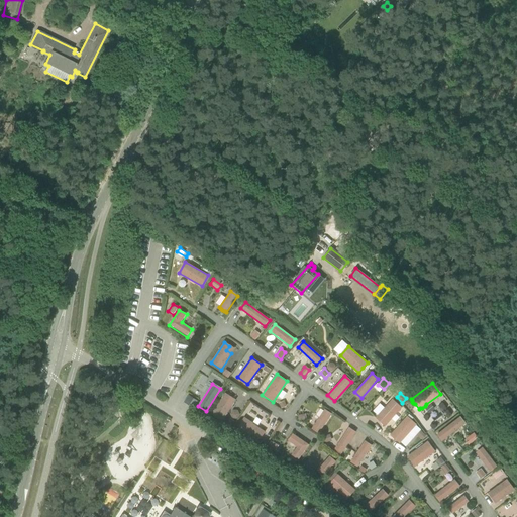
[(224,394),(212,415),(222,421),(235,401),(224,394)]
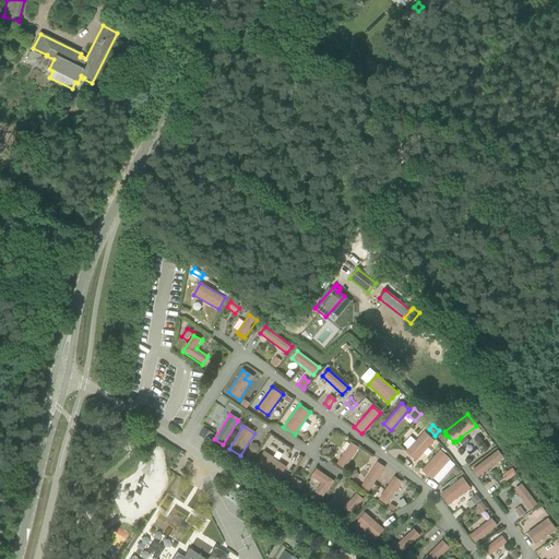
[(205,431),(206,430),(204,428),(203,430),(203,429),(200,436),(209,441),(213,436),(205,431)]
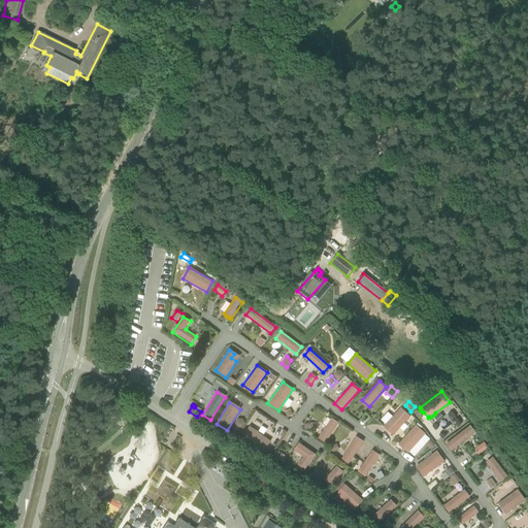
[(388,413),(381,421),(386,425),(384,427),(394,435),(410,417),(400,408),(393,417),(388,413)]
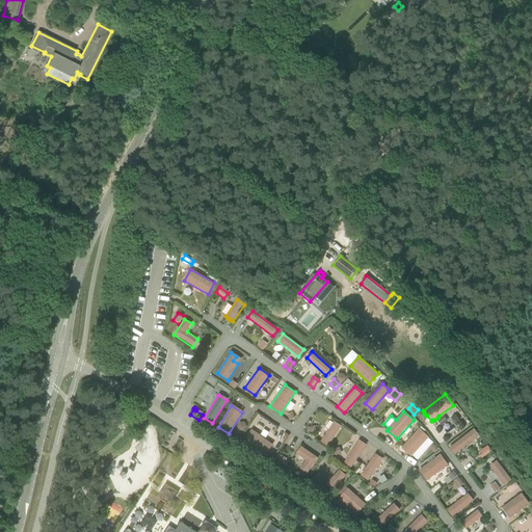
[(334,423),(321,442),(327,447),(341,427),(340,427),(339,425),(338,424),(336,424),(335,423),(334,423)]
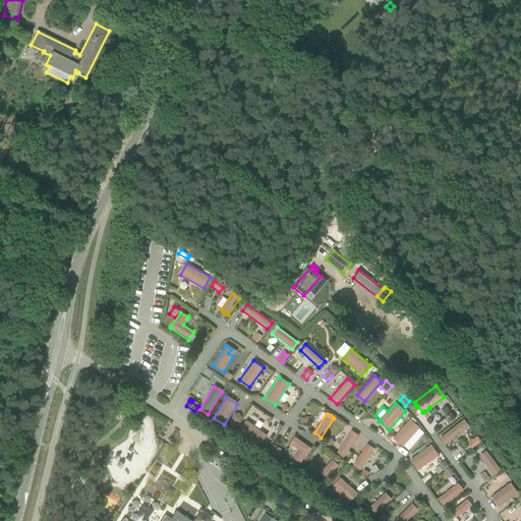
[(418,428),(419,428),(409,419),(393,439),(402,447),(403,446),(408,451),(419,439),(425,444),(429,440),(423,435),(424,433),(418,428)]
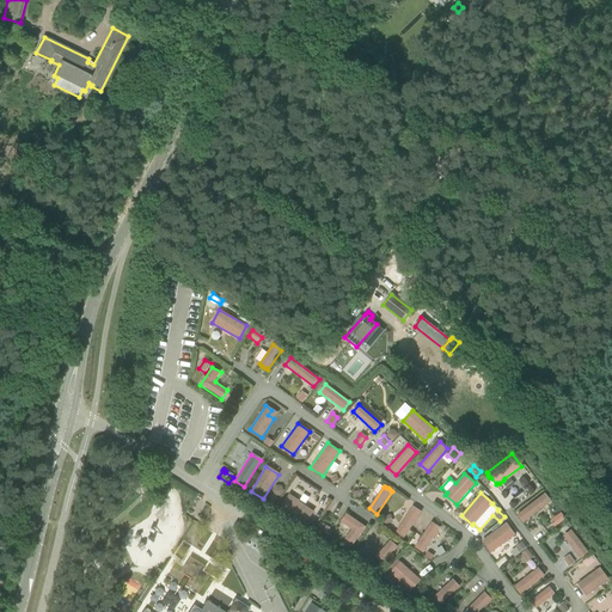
[(522,524),(551,502),(545,494),(516,515),(522,524)]
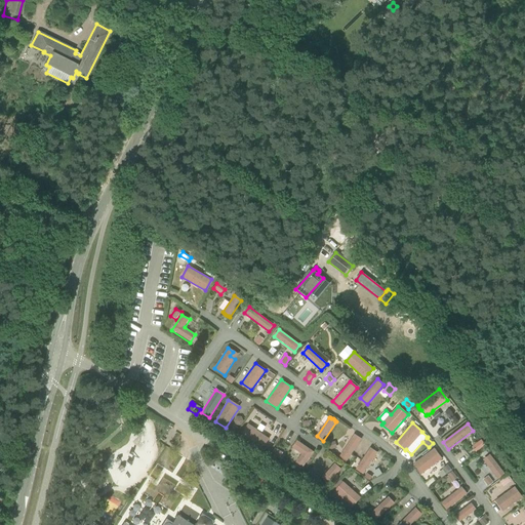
[(235,434),(238,429),(233,426),(230,431),(235,434)]
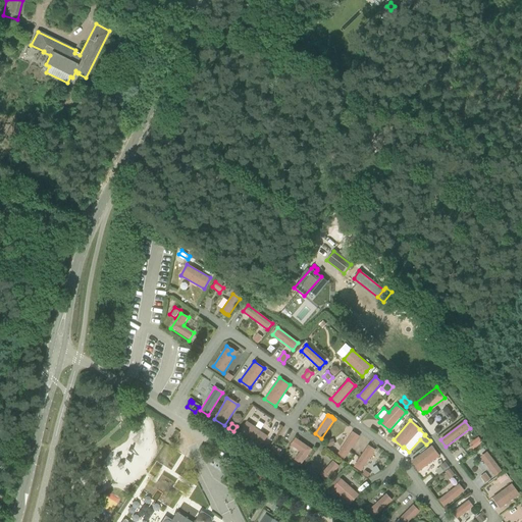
[(247,423),(240,433),(260,447),(267,436),(260,431),(254,428),(254,426),(250,424),(249,424),(247,423)]
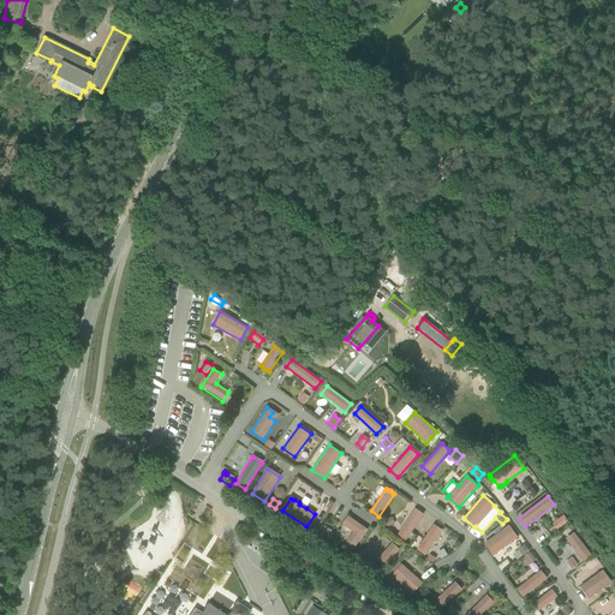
[(416,508),(398,535),(406,539),(424,514),(416,508)]
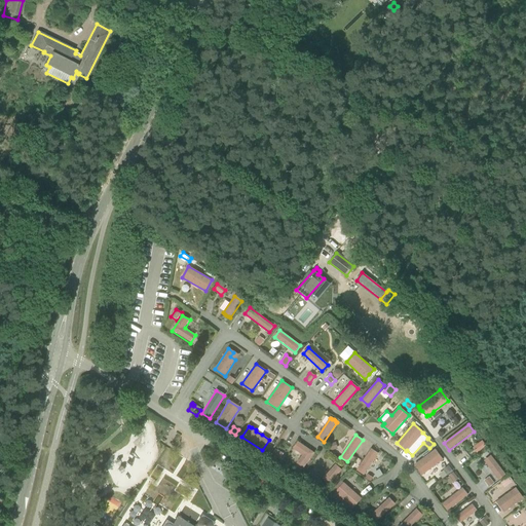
[(479,452),(485,448),(481,442),(475,447),(479,452)]
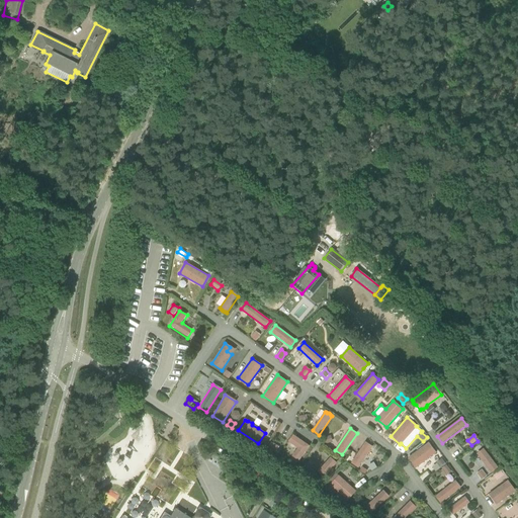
[(290,441),(289,442),(297,448),(292,456),(298,461),(310,446),(294,436),(293,437),(292,437),(290,439),(290,440),(290,441)]
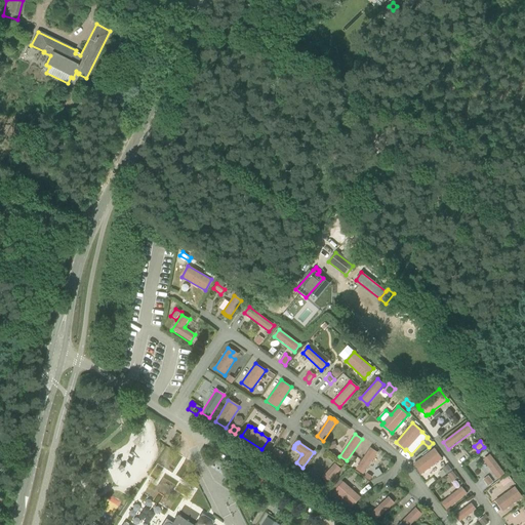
[(329,450),(336,448),(334,442),(327,444),(329,450)]
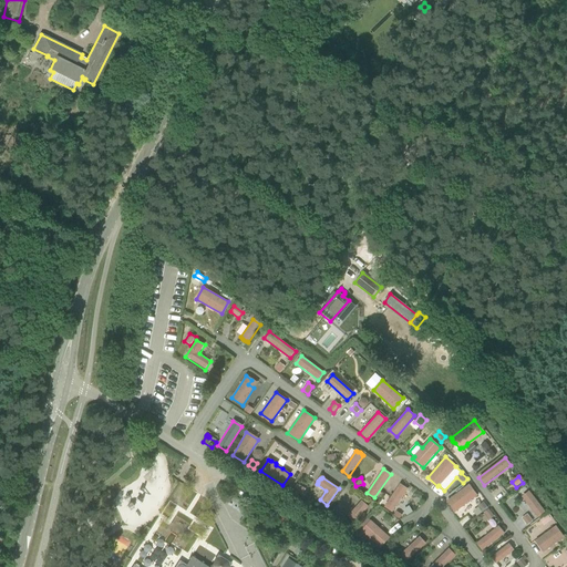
[(455,512),(477,495),(468,484),(446,501),(455,512)]
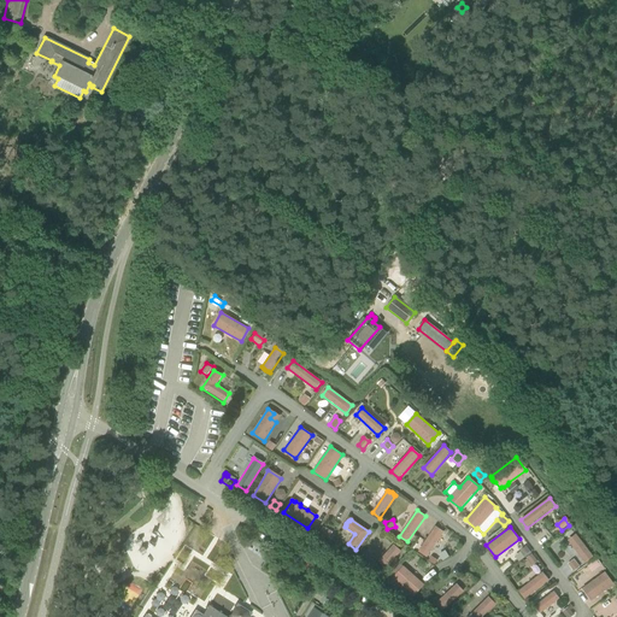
[(325,541),(330,533),(322,528),(317,535),(325,541)]
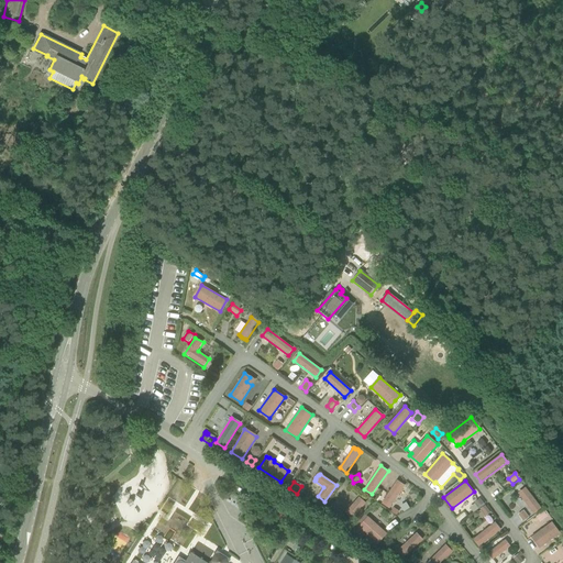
[(396,482),(382,504),(389,509),(404,487),(403,486),(403,485),(400,483),(399,483),(397,483),(396,482)]
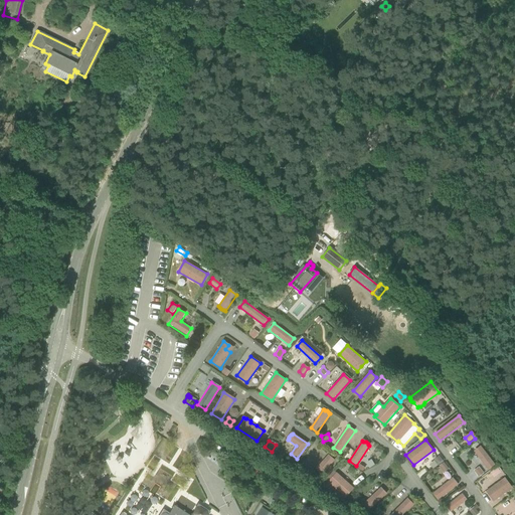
[(489,470),(495,465),(481,447),(475,452),(489,470)]
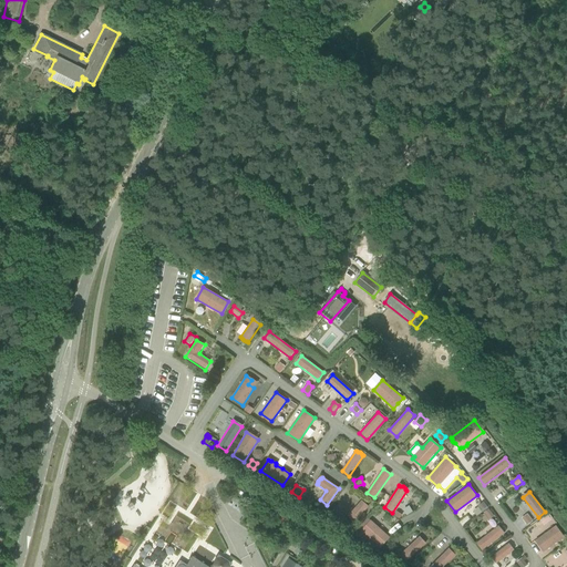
[(361,502),(348,517),(354,523),(368,508),(367,507),(366,506),(364,504),(363,503),(361,503),(361,502)]
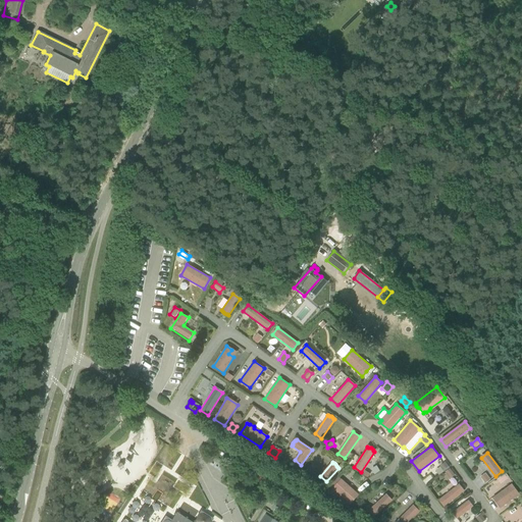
[(309,478),(314,472),(309,468),(304,474),(309,478)]
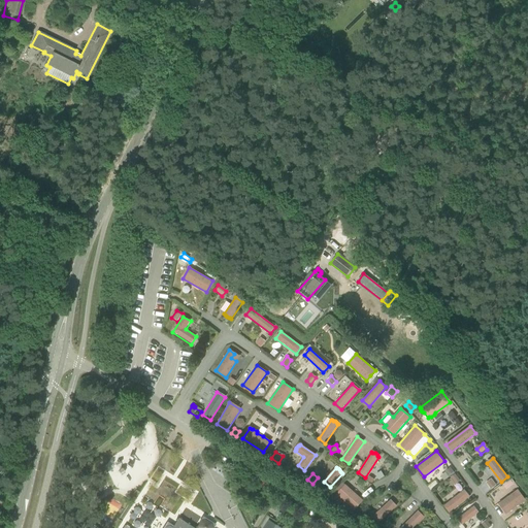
[(455,485),(460,481),(455,474),(451,479),(455,485)]
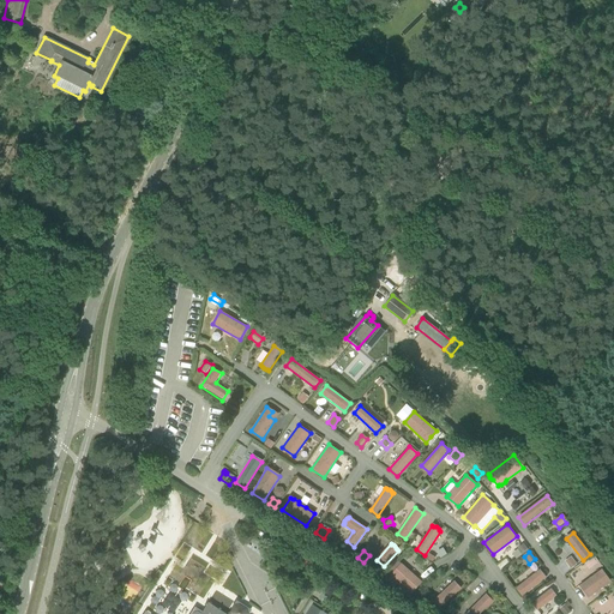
[(570,570),(577,564),(571,557),(564,561),(570,570)]
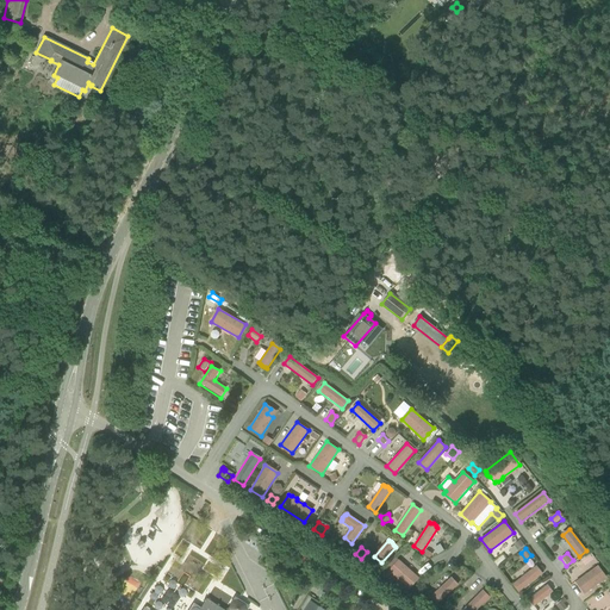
[(585,566),(593,560),(589,553),(580,559),(585,566)]
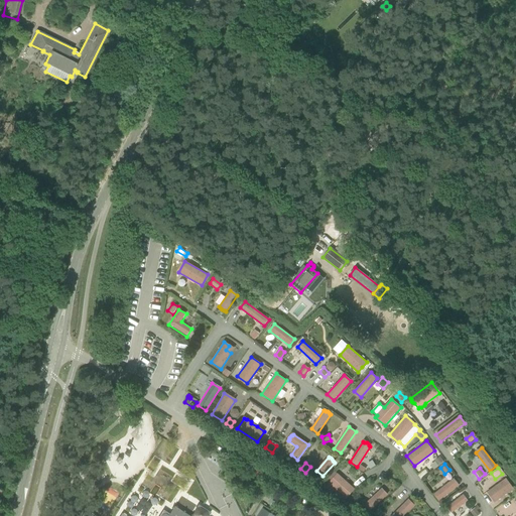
[(346,499),(355,489),(337,474),(329,483),(346,499)]
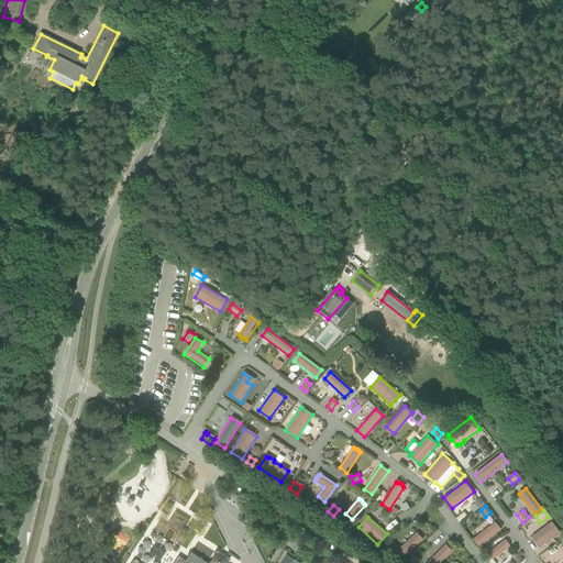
[(478,547),(500,529),(495,521),(472,539),(478,547)]
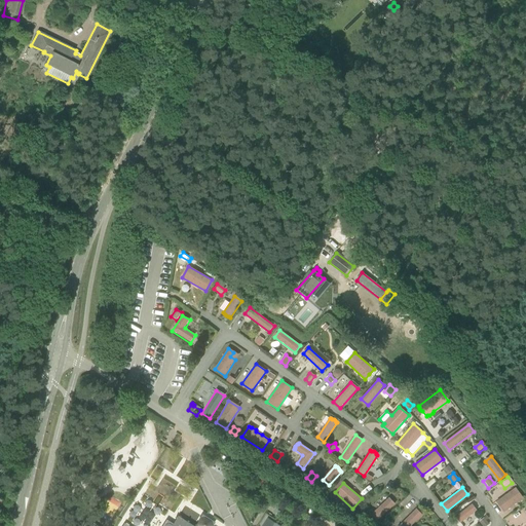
[(504,513),(523,498),(515,488),(496,502),(504,513)]
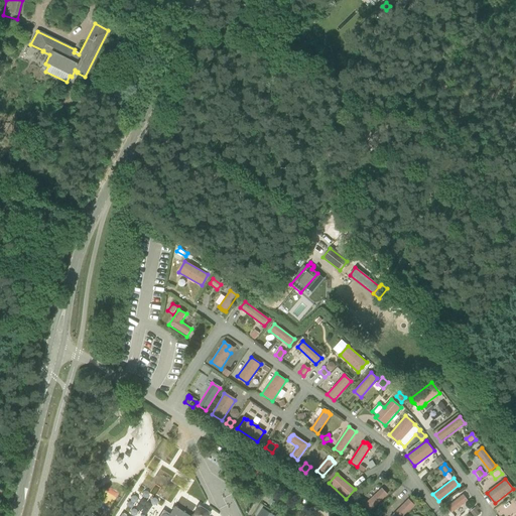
[(368,512),(387,495),(381,489),(363,506),(368,512)]
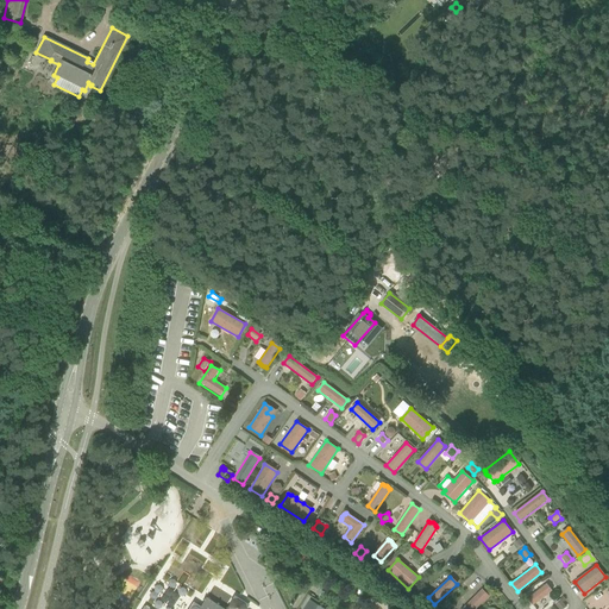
[(533,606),(552,590),(546,583),(527,598),(533,606)]
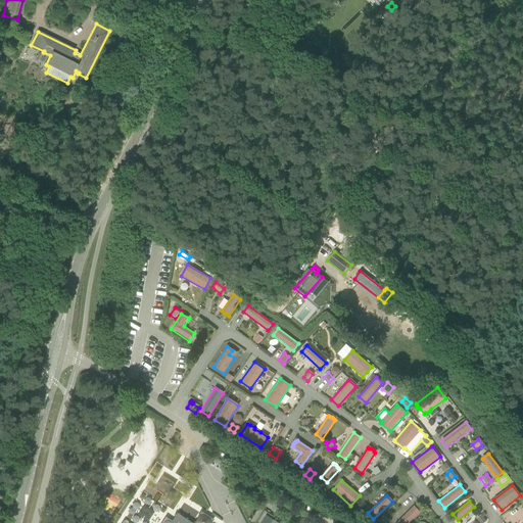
[(409,522),(420,512),(414,506),(396,522),(409,522)]
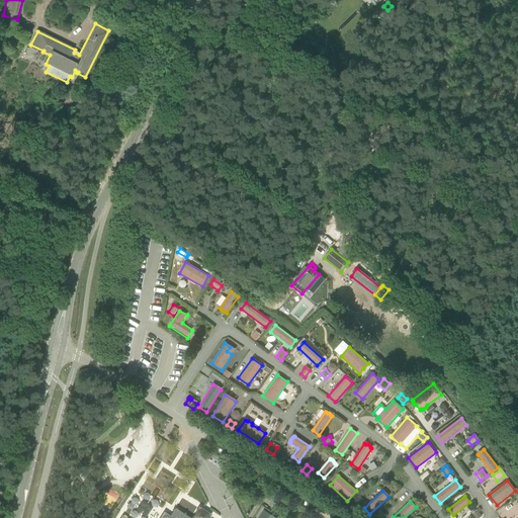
[(197,511),(192,517),(189,517),(175,509),(169,517),(166,516),(163,517),(161,517),(207,517),(208,517),(207,514),(201,511),(197,511)]
